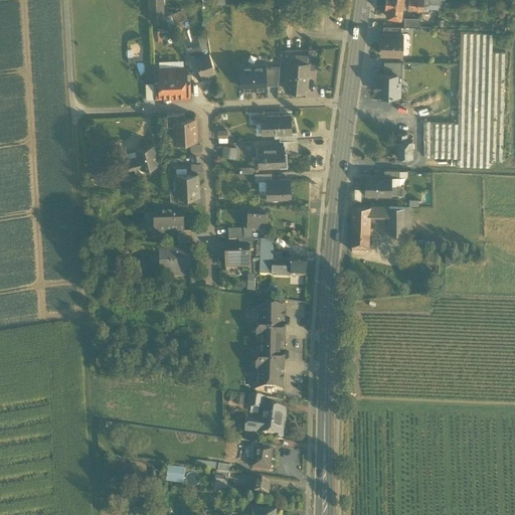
[(408,5),(408,2),(393,0),(385,0),(384,6),(387,7),(386,16),(401,18),(403,4),(408,5)]
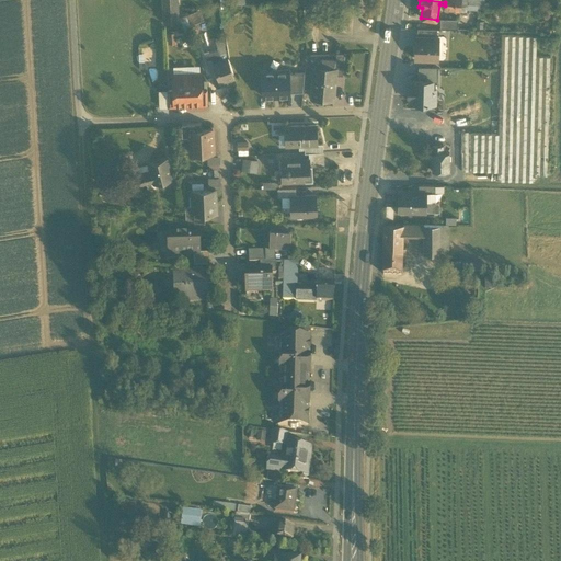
[(460,11),(461,4),(445,2),(445,6),(445,10),(460,11)]
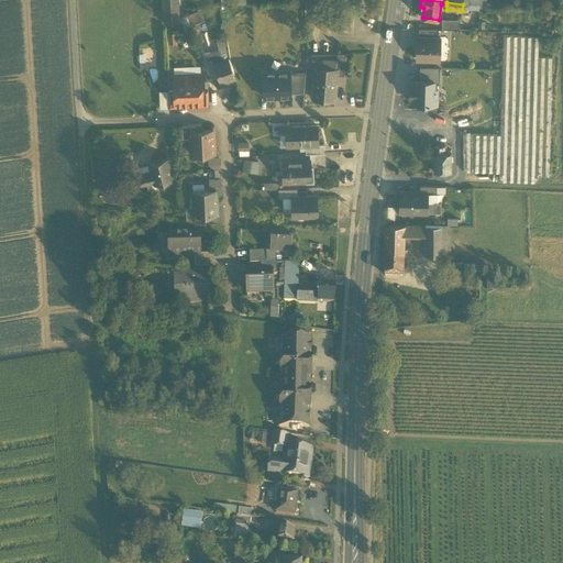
[(179,23),(178,3),(163,4),(164,24),(179,23)]
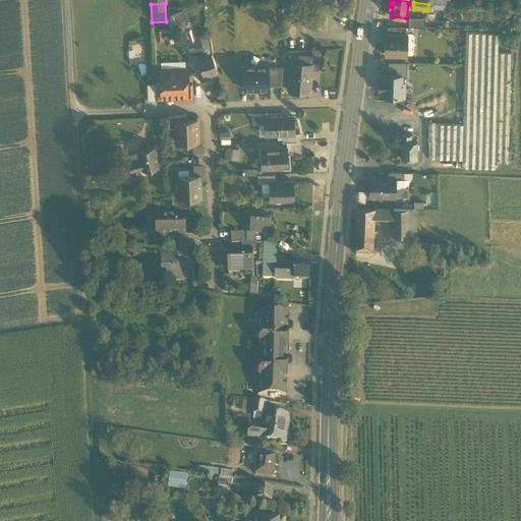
[(444,17),(456,17),(456,10),(444,9),(444,17)]
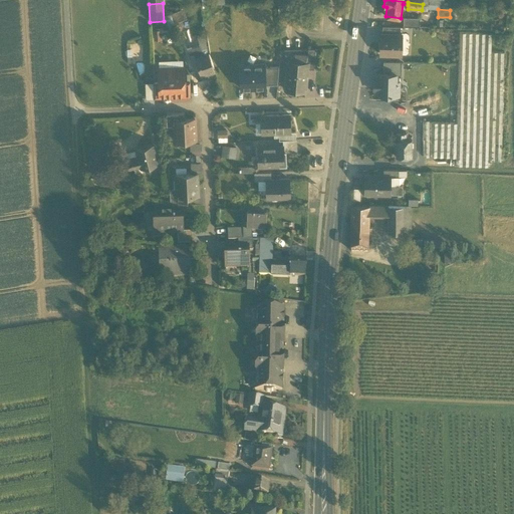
[(404,27),(420,27),(420,18),(404,18),(404,27)]
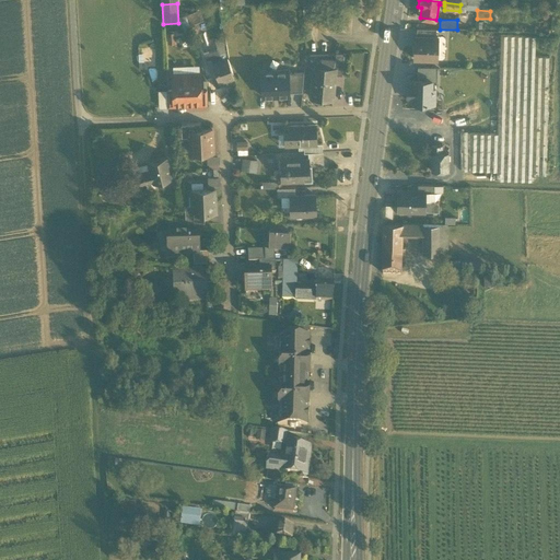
[(415,59),(433,60),(433,51),(438,51),(438,37),(435,37),(417,36),(415,36),(415,59)]
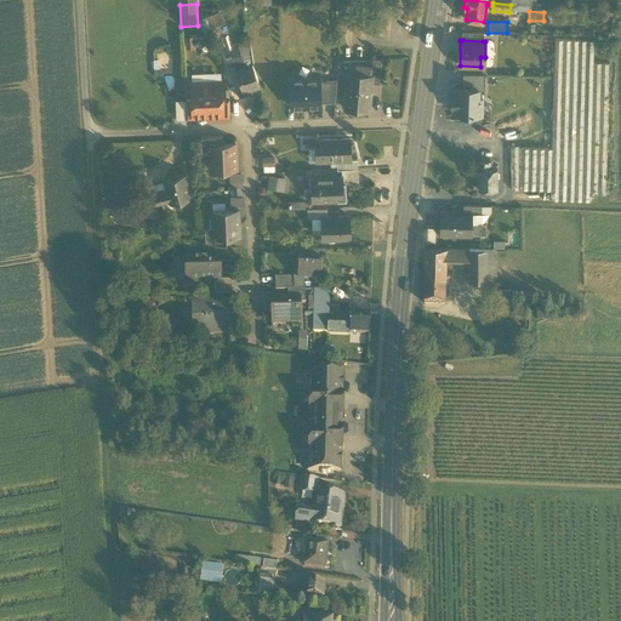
[(591,203),(591,195),(594,63),(594,41),(554,40),(552,151),(551,192),(551,201),(591,203)]
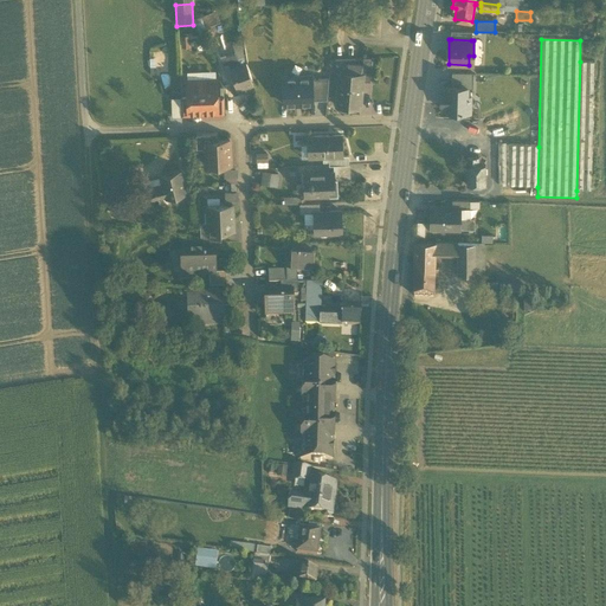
[(232,43),(238,58),(244,56),(242,40),(232,43)]
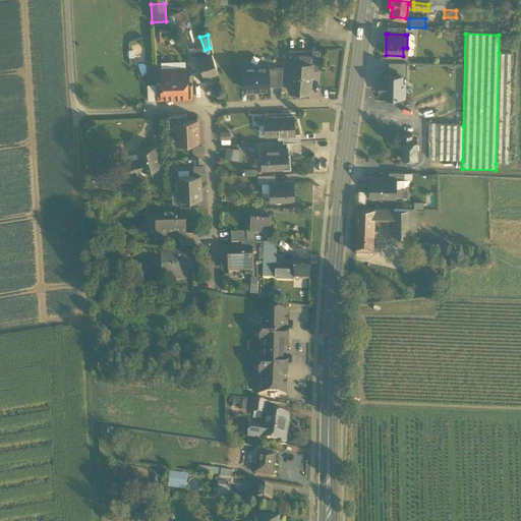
[(198,58),(205,77),(218,72),(211,53),(207,55),(198,58)]
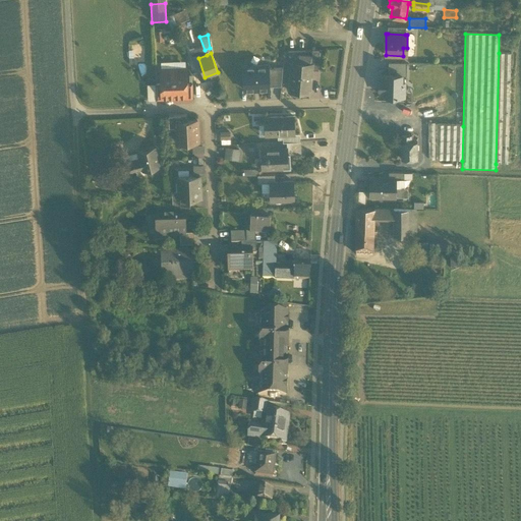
[(511,54),(499,53),(496,164),(508,164),(511,54)]
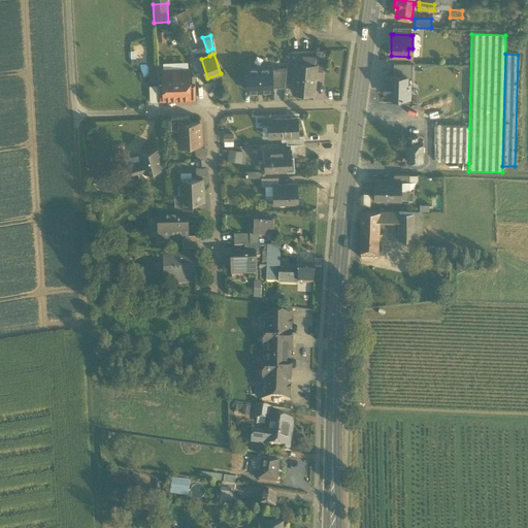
[(188,62),(175,63),(175,71),(188,71),(188,62)]
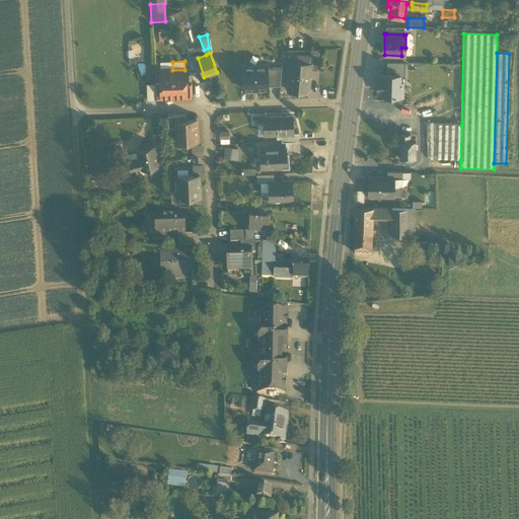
[(160,71),(172,70),(172,62),(160,62),(160,71)]
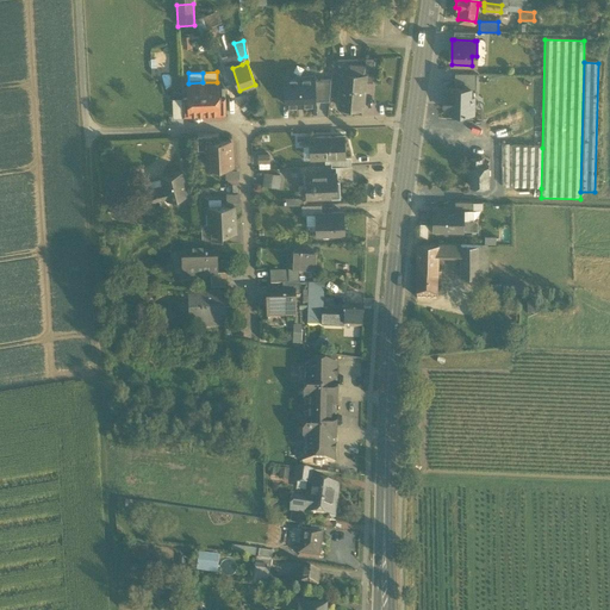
[(338,106),(362,109),(365,81),(365,75),(363,75),(341,73),(338,106)]
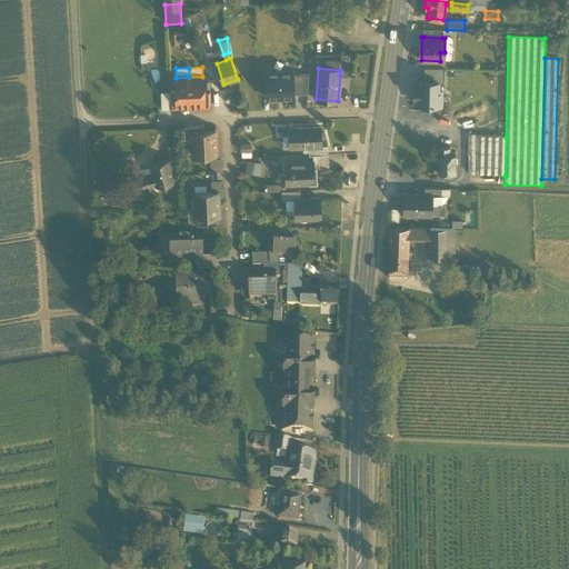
[(445,69),(425,68),(423,81),(439,82),(443,82),(445,69)]
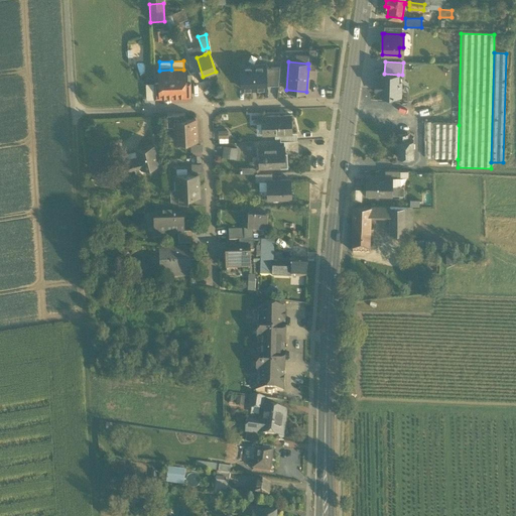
[(242,90),(266,89),(266,86),(265,68),(265,65),(241,66),(242,90)]
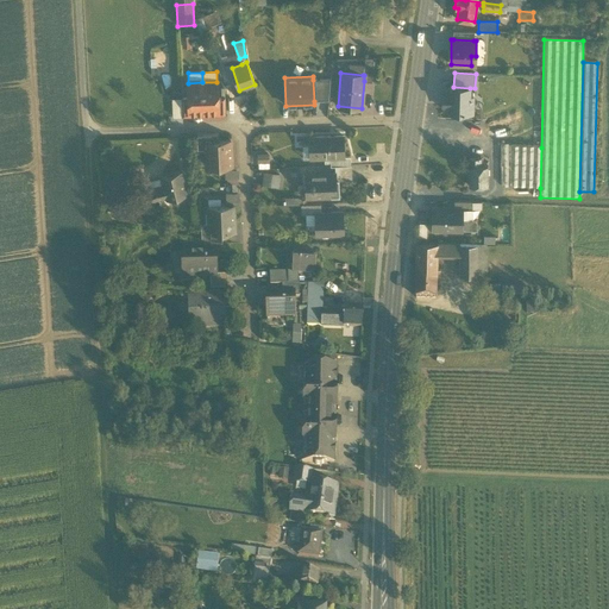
[(331,79),(313,80),(314,101),(328,100),(331,79)]
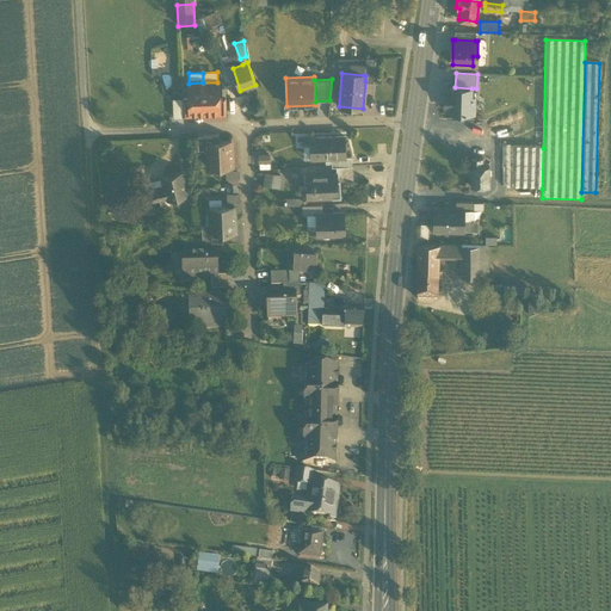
[(198,112),(204,111),(203,82),(189,84),(190,99),(191,113),(197,113),(198,112)]
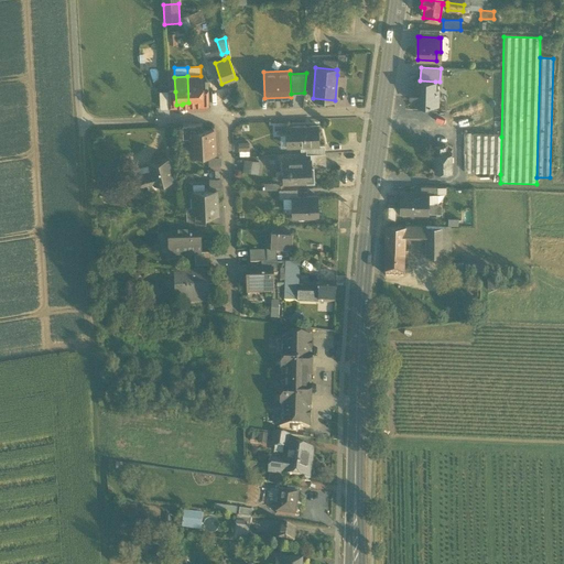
[(201,76),(187,76),(188,102),(195,102),(196,104),(202,104),(202,90),(201,76)]
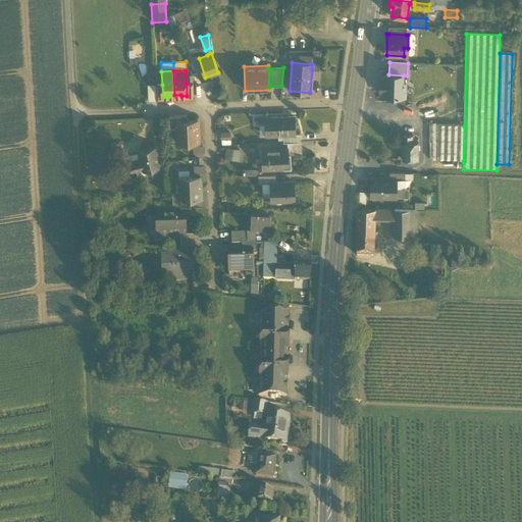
[(388,74),(382,74),(382,81),(382,90),(381,96),(405,97),(405,83),(403,83),(403,75),(388,74)]
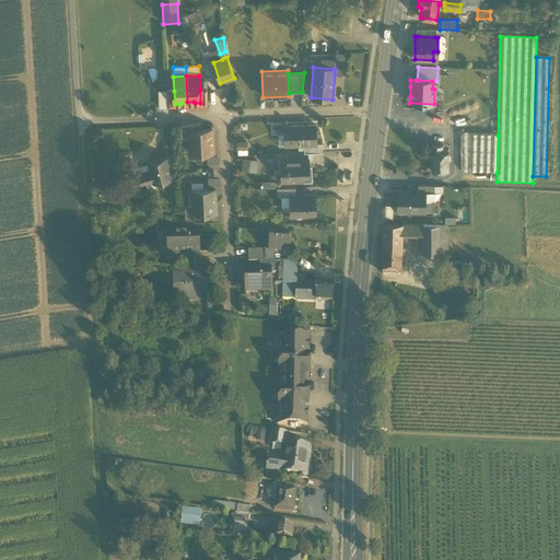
[(446,107),(448,121),(477,116),(475,103),(446,107)]
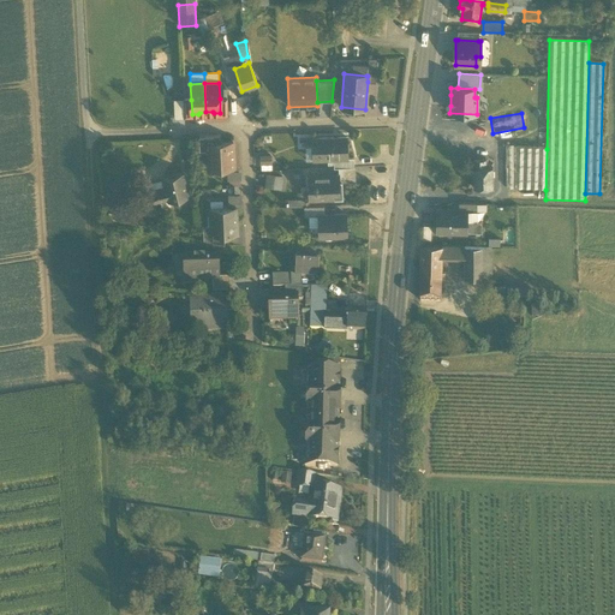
[(199,137),(199,151),(208,150),(208,143),(221,143),(220,136),(199,137)]
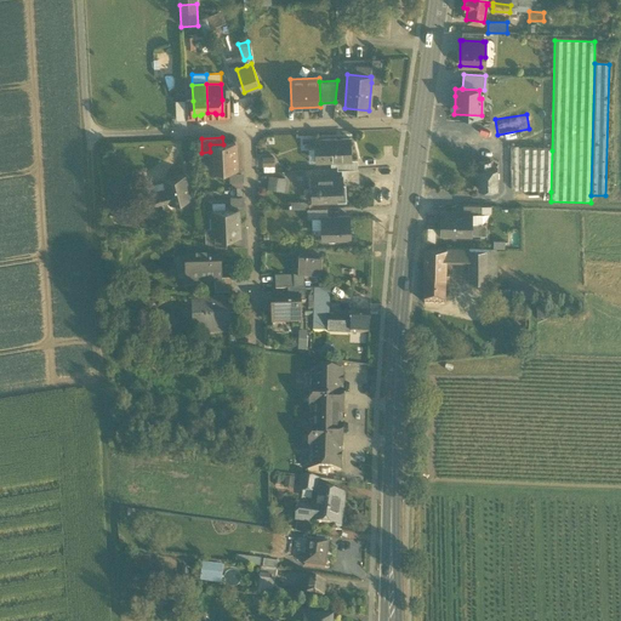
[(317,148),(317,161),(337,161),(351,160),(349,138),(317,140),(317,148)]
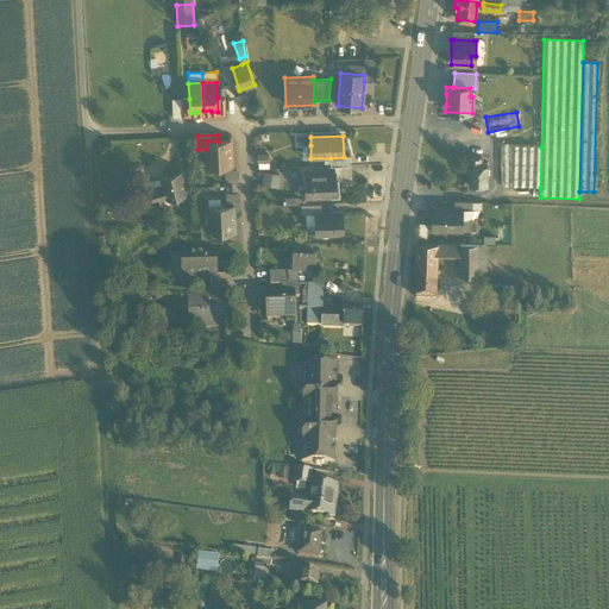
[(206,149),(207,167),(232,165),(231,142),(219,142),(206,142),(206,149)]
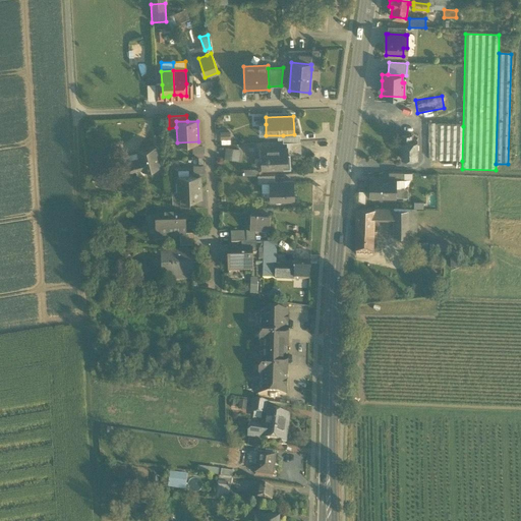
[(463,126),(435,125),(436,160),(462,161),(463,126)]
